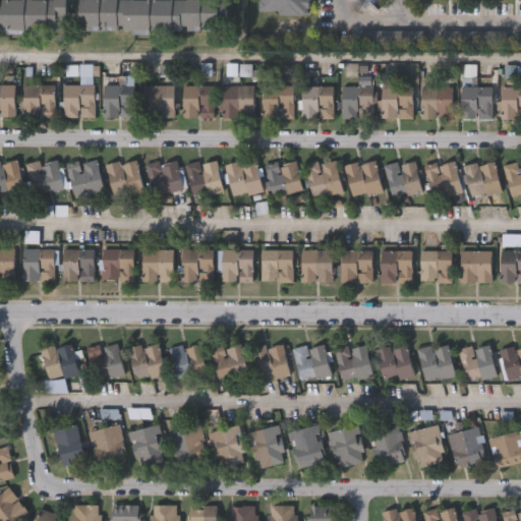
[(0,0),(67,0),(67,29),(0,26),(0,0)]
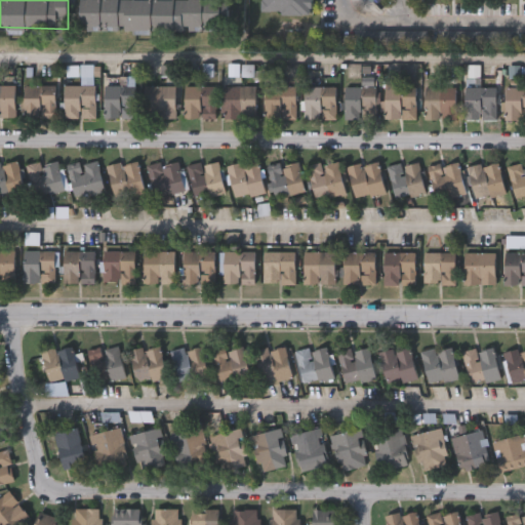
[(229,0),(229,29),(79,30),(79,0),(229,0)]
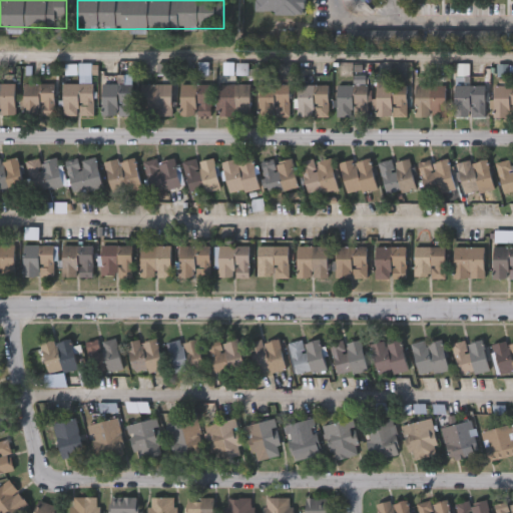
[(259,11),(259,0),(305,0),(305,11),(259,11)]
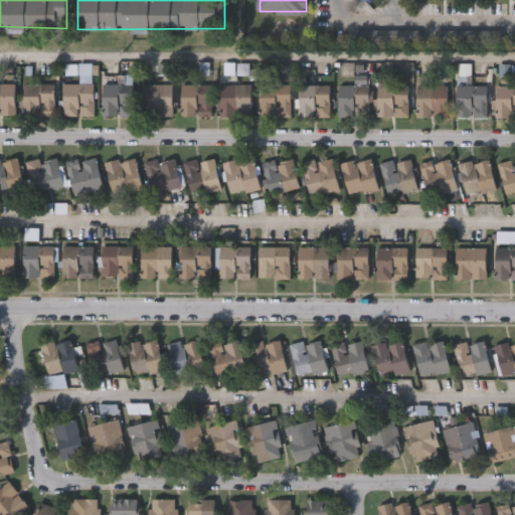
[(14,115),(0,115),(0,83),(14,83),(14,115)]
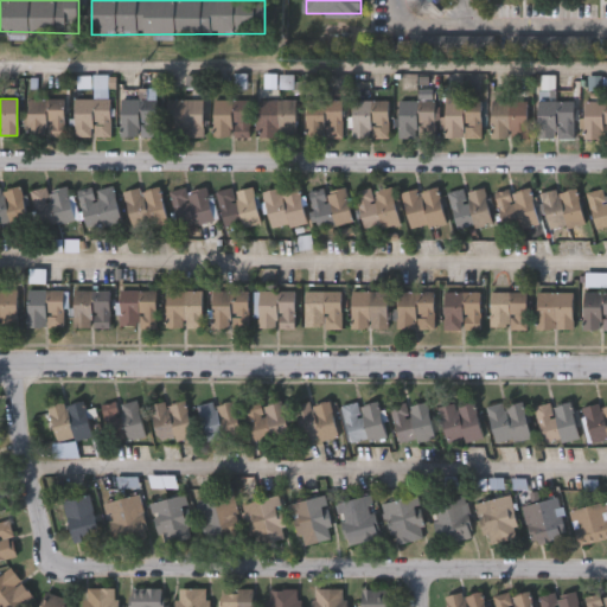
[(27,135),(27,98),(64,98),(64,135),(27,135)]
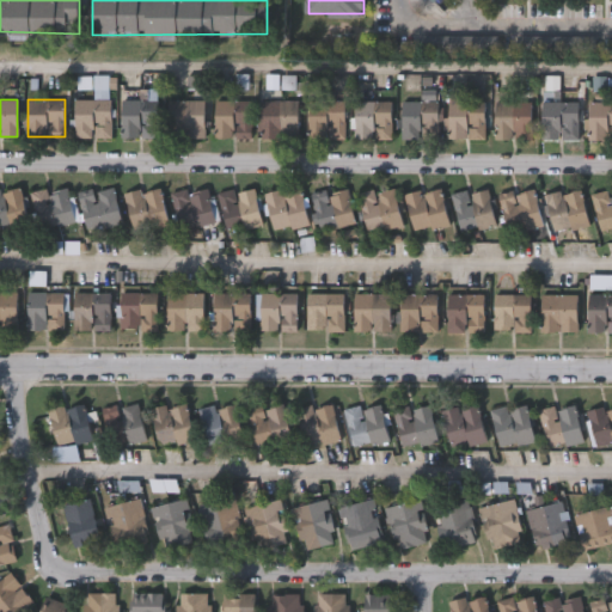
[(111,136),(74,136),(74,99),(111,99),(111,136)]
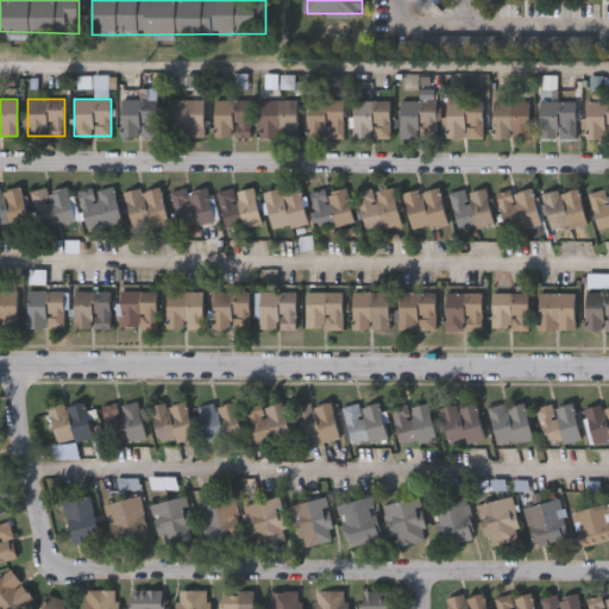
[(157,99),(157,136),(120,136),(120,99),(157,99)]
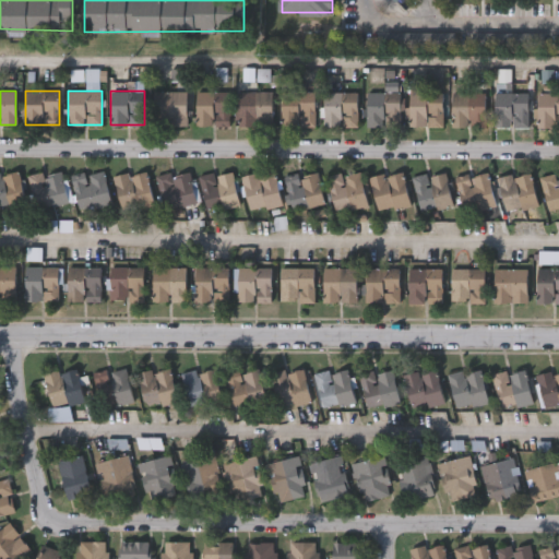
[(153,91),(187,91),(187,125),(153,125),(153,91)]
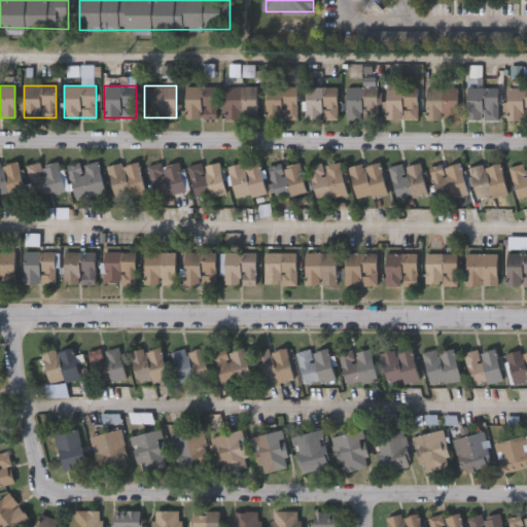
[(216,85),(216,117),(184,117),(184,85),(216,85)]
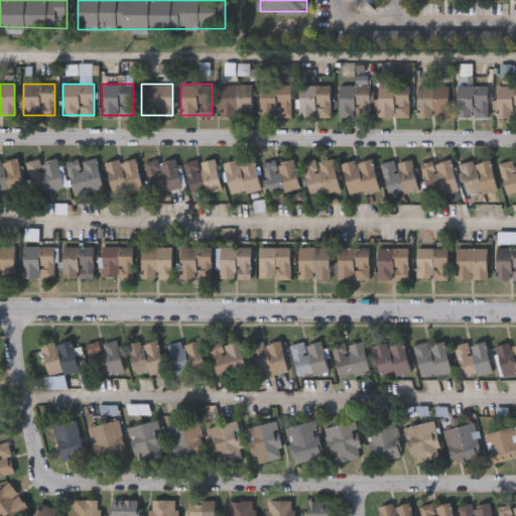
[(221,116),(221,84),(251,84),(251,116),(221,116)]
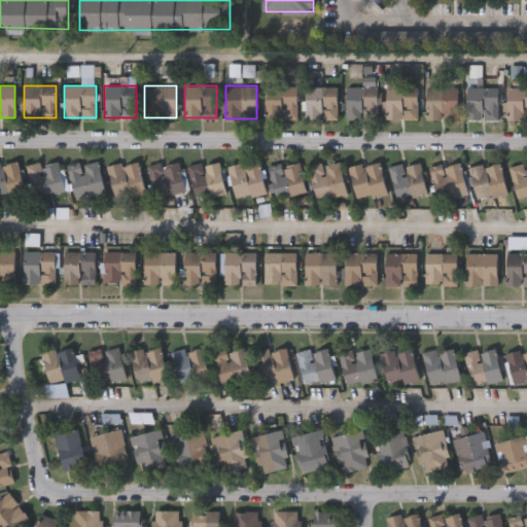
[(337,119),(305,119),(305,86),(337,86),(337,119)]
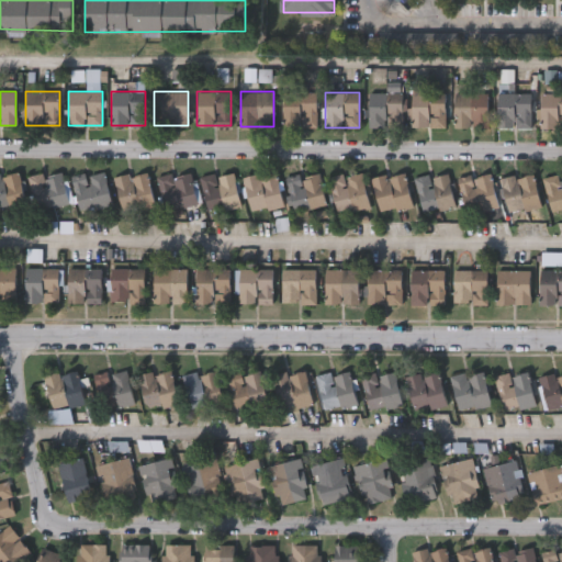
[(401,92),(401,124),(368,124),(368,92),(401,92)]
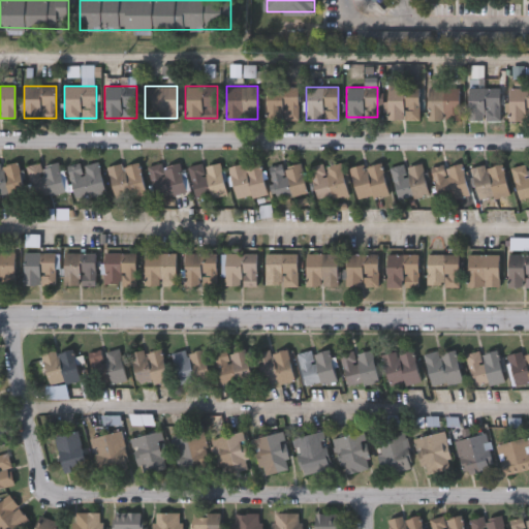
[(387,120),(387,87),(418,87),(418,120),(387,120)]
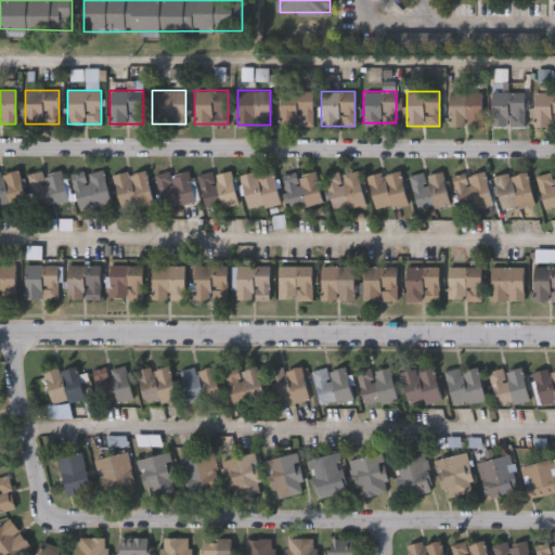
[(280,126),(280,92),(312,92),(312,126),(280,126)]
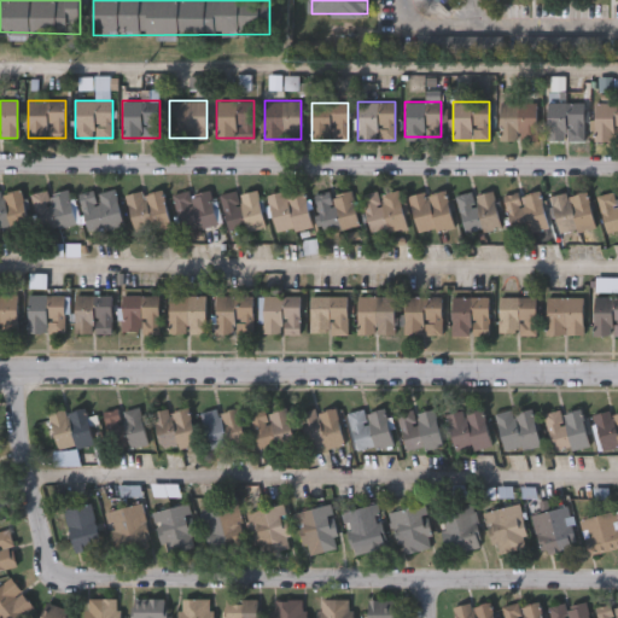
[(537,103),(537,138),(500,138),(500,103),(537,103)]
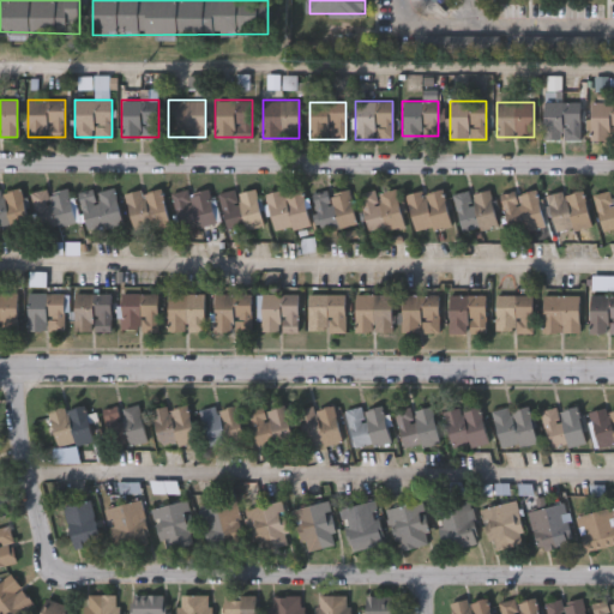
[(579,102),(579,139),(542,139),(542,102),(579,102)]
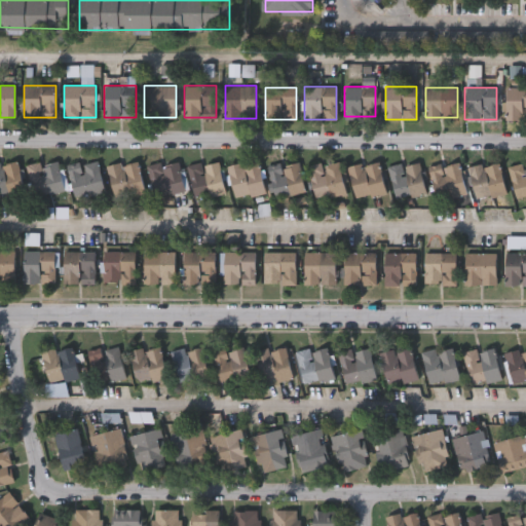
[(525,117),(504,117),(504,87),(525,87),(525,117)]
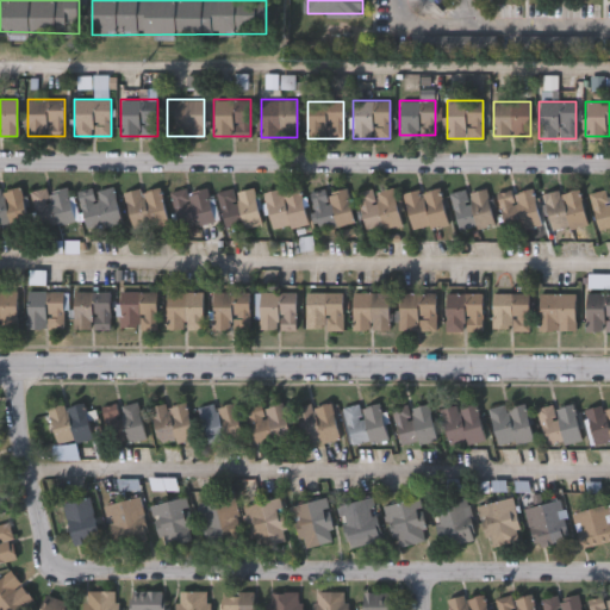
[(37,228),(31,191),(67,185),(73,222),(37,228)]
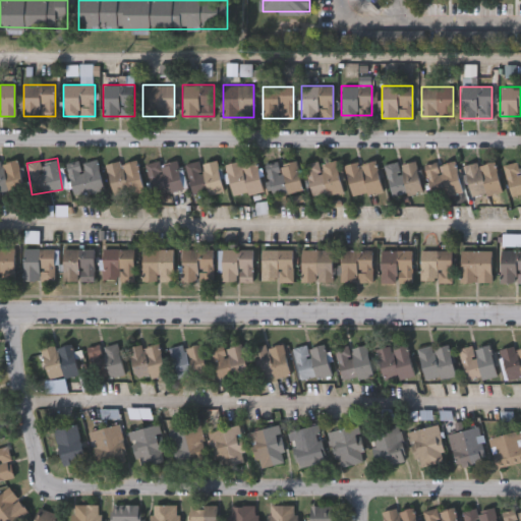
[(74,195),(66,166),(95,158),(103,187),(74,195)]
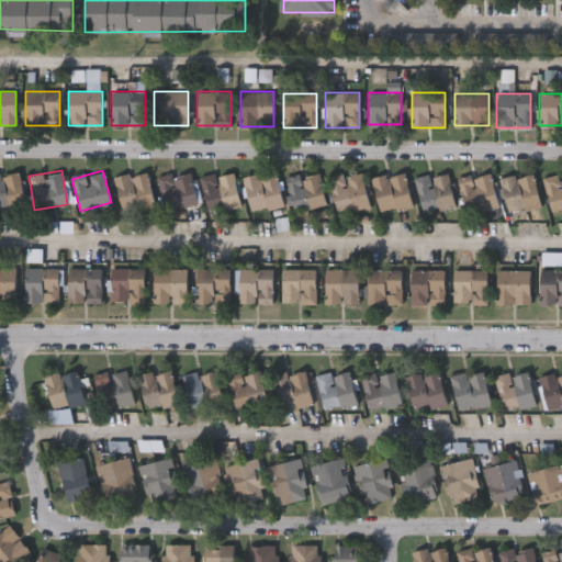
[(199,178),(233,170),(240,205),(206,213),(199,178)]
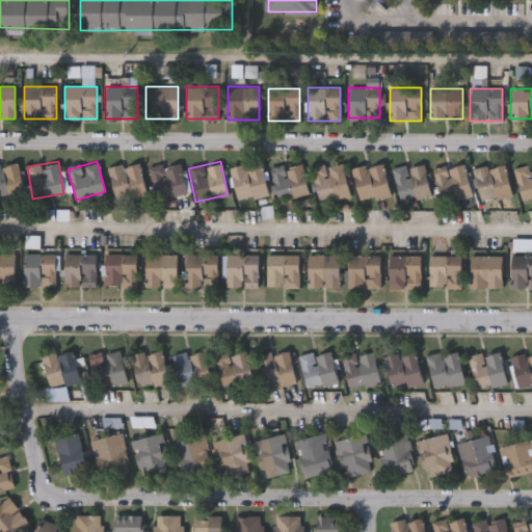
[(317,201),(310,167),(343,161),(349,194),(317,201)]
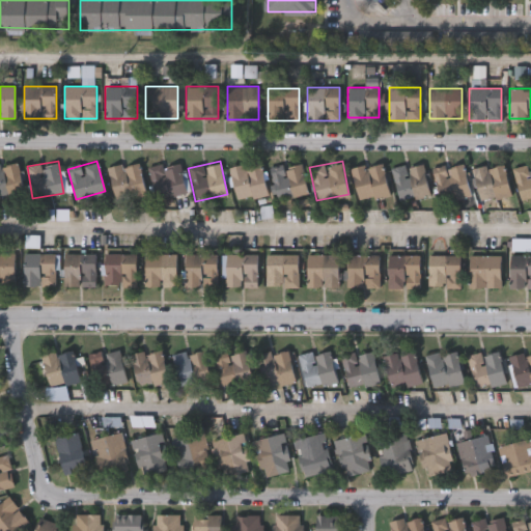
[(0,195),(0,163),(19,162),(22,193),(0,195)]
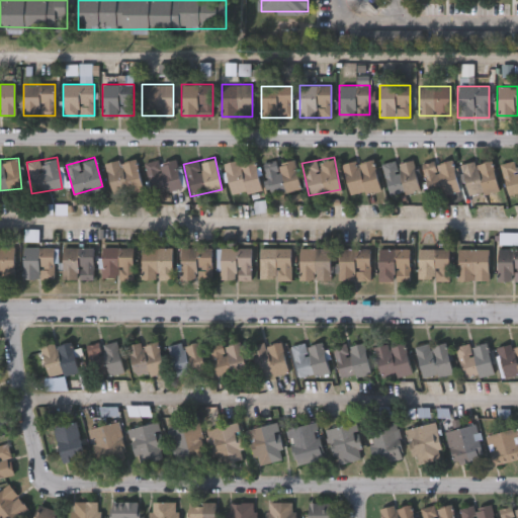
[(180,189),(150,194),(145,162),(175,158),(180,189)]
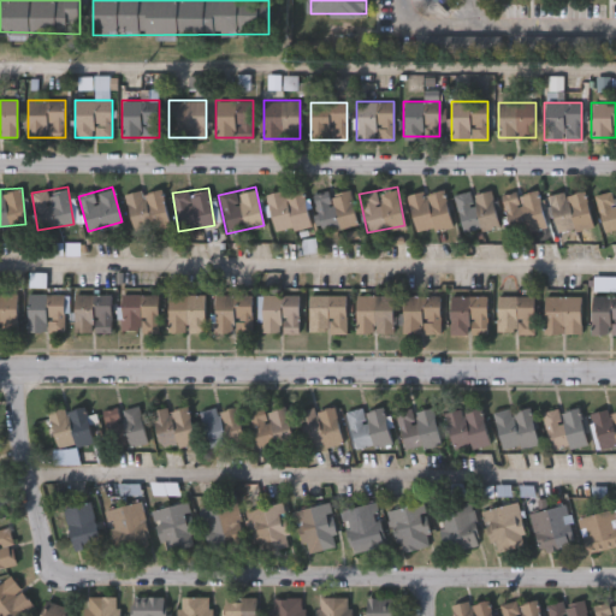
[(407,196),(443,188),(451,224),(415,232),(407,196)]
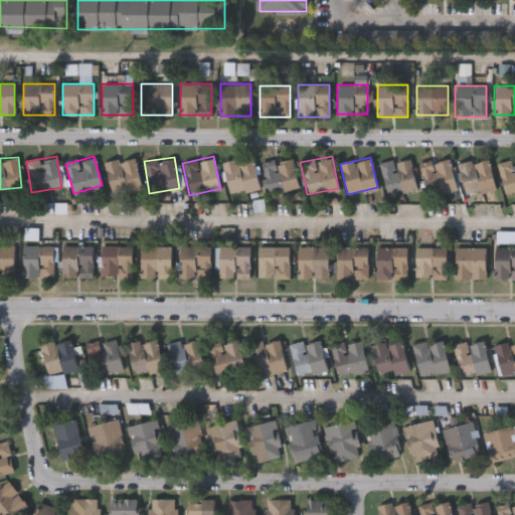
[(416,189),(386,195),(379,163),(410,157),(416,189)]
